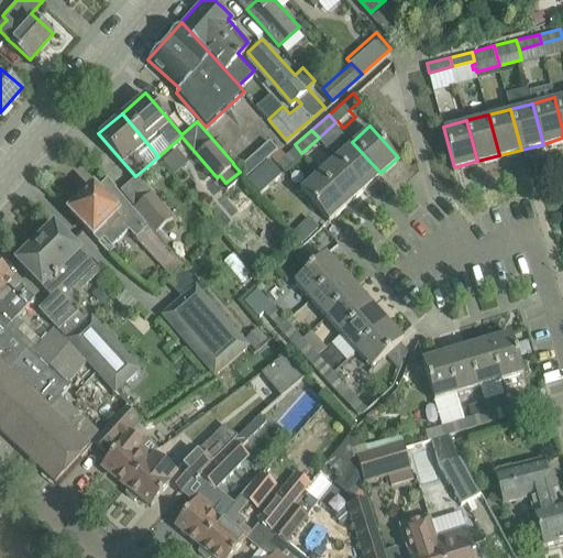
[(269,138),(239,166),(245,174),(276,146),(269,138)]
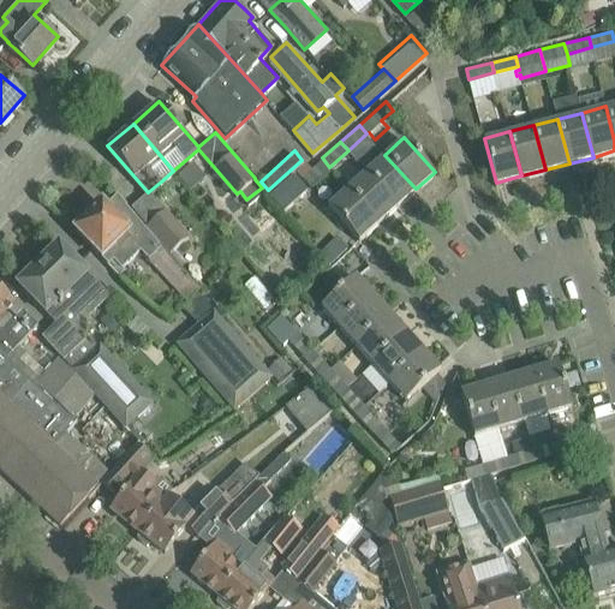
[(396,206),(416,189),(384,155),(366,171),(396,206)]
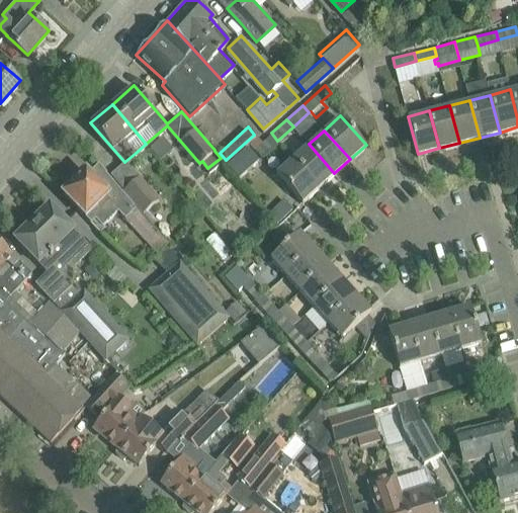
[(261,154),(277,141),(271,133),(263,140),(258,134),(249,142),(254,148),(255,147),(261,154)]
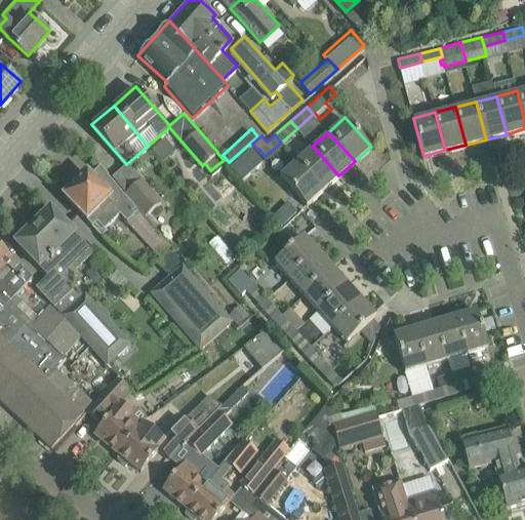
[(297,160),(323,190),(338,175),(313,146),(297,160)]
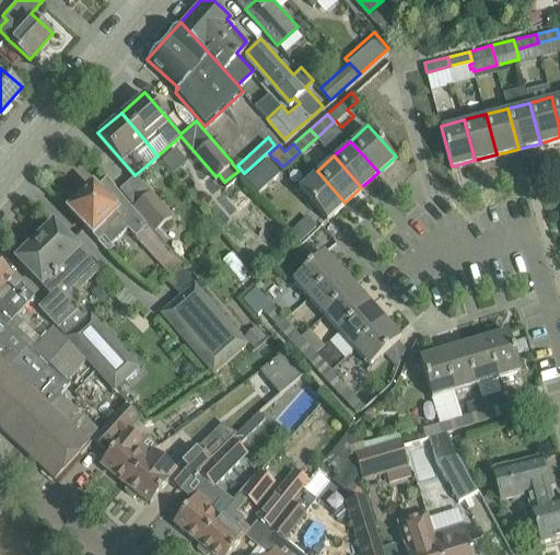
[(281,171),(267,157),(246,176),(259,191),(281,171)]
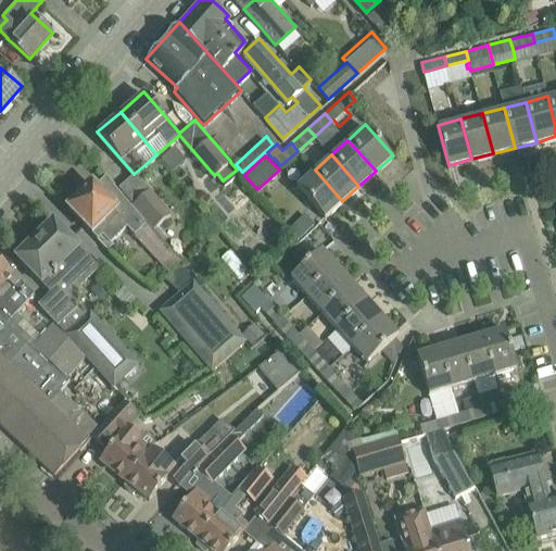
[(297,185),(311,200),(325,216),(342,201),(315,170),(297,185)]
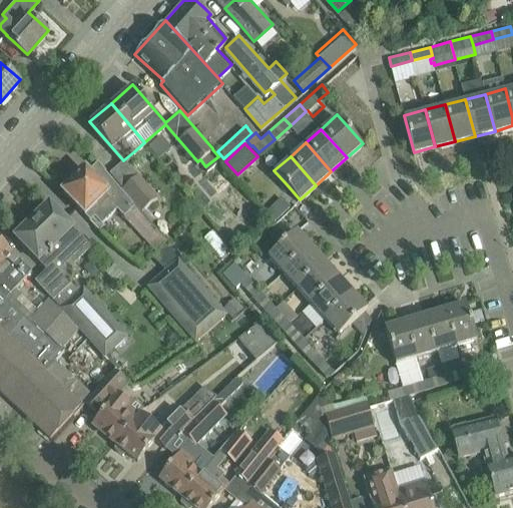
[(85,166),(62,189),(76,203),(99,226),(102,223),(102,222),(117,207),(133,225),(146,214),(141,209),(112,175),(98,161),(89,170),(85,166)]
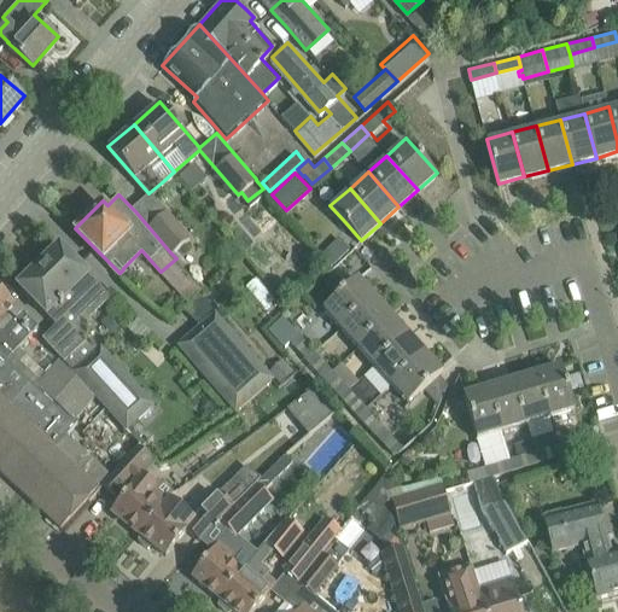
[(167,209),(149,225),(172,252),(190,237),(167,209)]
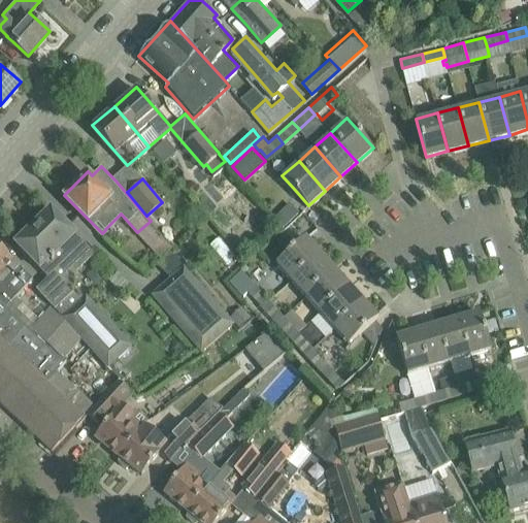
[(290,201),(273,218),(283,228),(299,211),(290,201)]
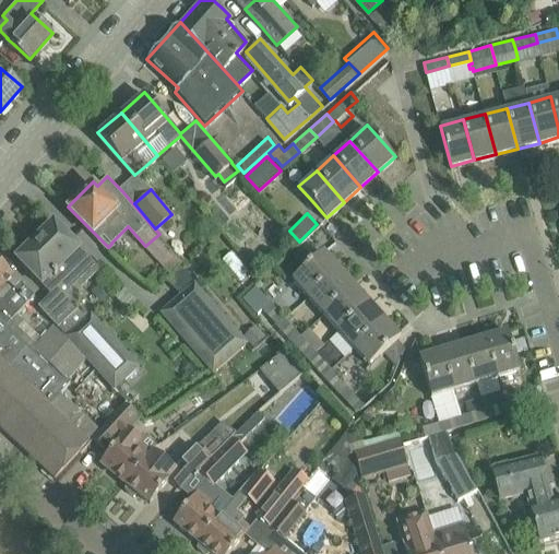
[(99,266),(69,235),(54,220),(16,256),(32,272),(51,292),(39,304),(58,325),(58,323),(129,401),(138,393),(125,378),(140,364),(91,310),(88,313),(80,304),(82,303),(81,302),(81,285),(99,266)]
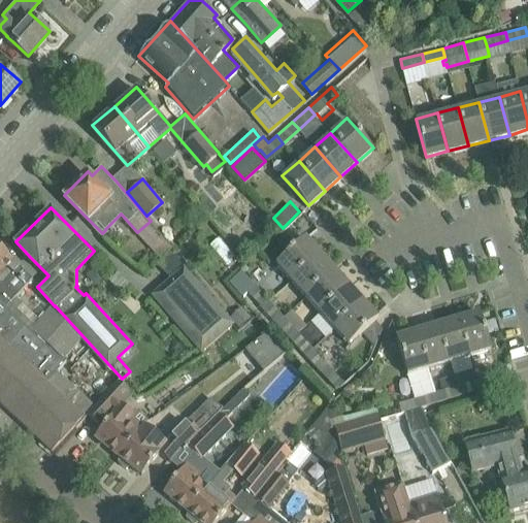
[(162,234),(149,246),(158,257),(169,248),(170,247),(171,246),(162,234)]
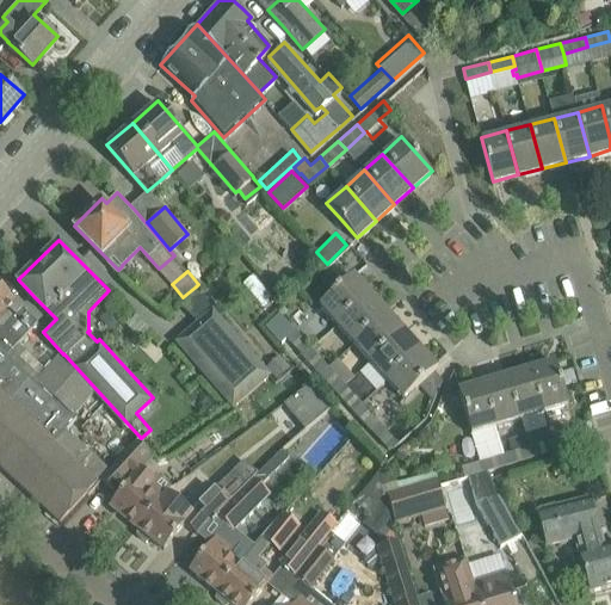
[(337,323),(371,291),(353,272),(319,304),(337,323)]
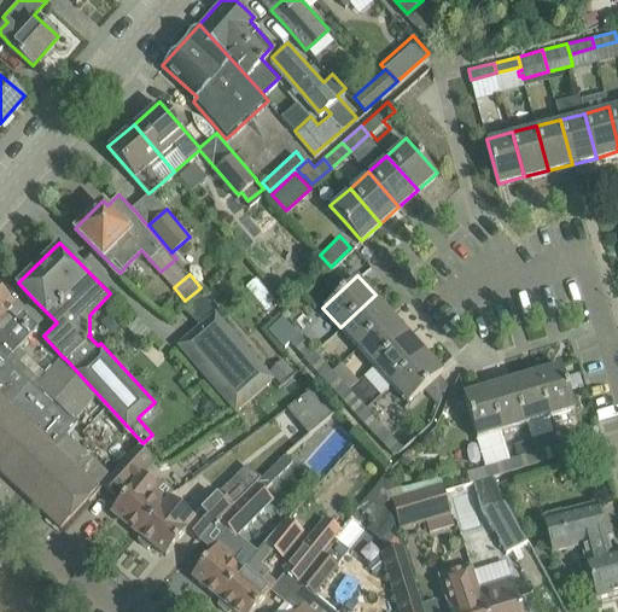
[(11,297),(0,286),(0,349),(7,356),(38,324),(11,297)]
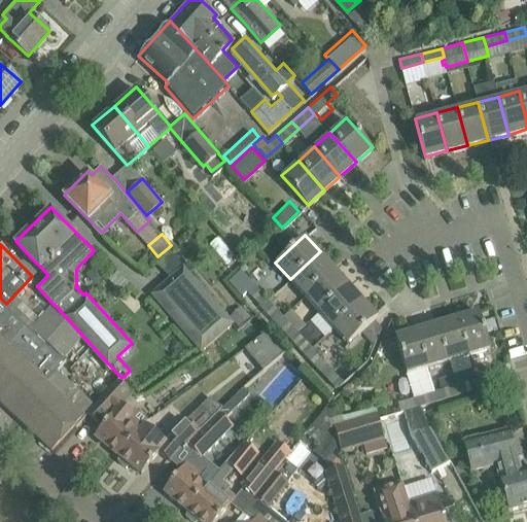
[(335,268),(320,251),(290,279),(305,294),(335,268)]
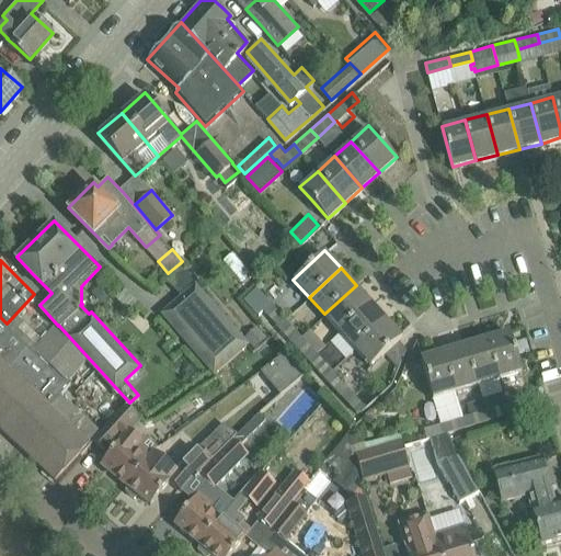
[(250,342),(196,280),(160,310),(214,373),(250,342)]
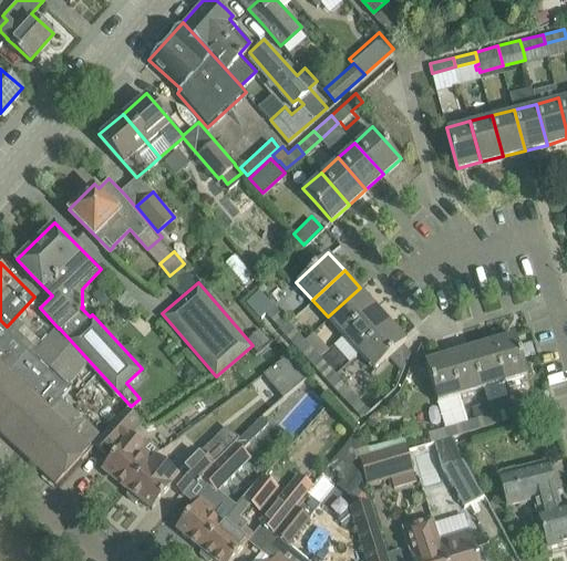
[(281,328),(289,320),(259,288),(246,300),(274,331),(279,325),(281,328)]
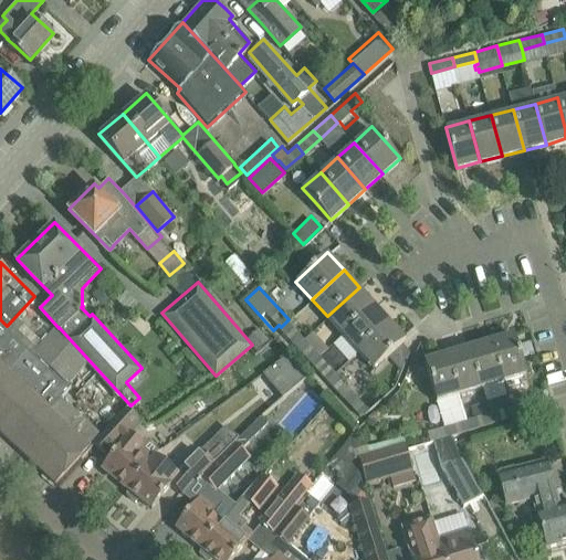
[(343,333),(374,304),(359,287),(327,316),(343,333)]
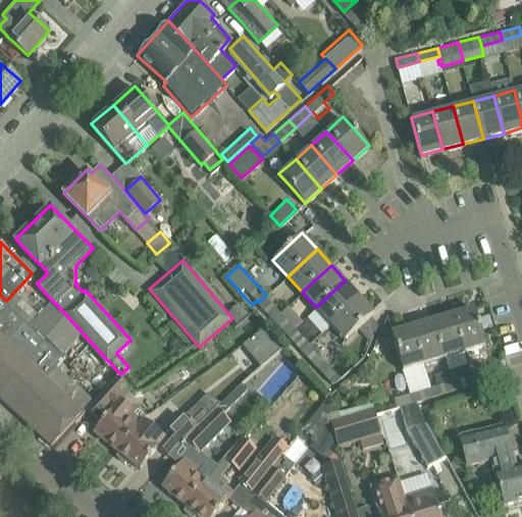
[(359,296),(345,280),(316,307),(329,322),(359,296)]
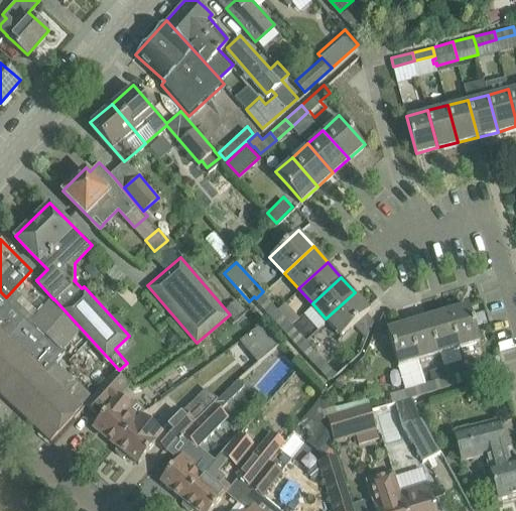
[(31,321),(6,297),(0,291),(0,391),(50,438),(74,414),(82,405),(85,401),(91,394),(55,361),(65,352),(31,321)]
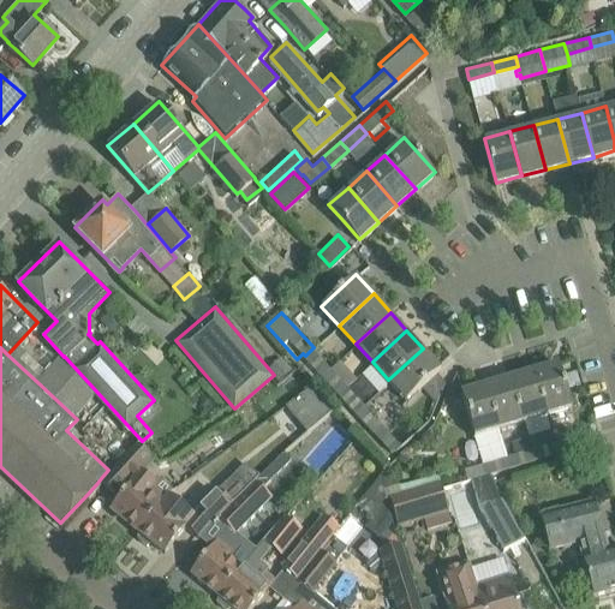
[(330,365),(314,347),(305,356),(322,374),(330,365)]
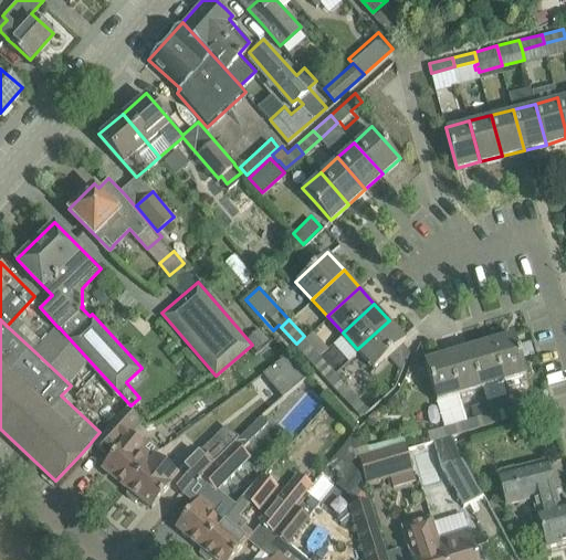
[(374,367),(389,354),(406,338),(389,320),(357,349),(374,367)]
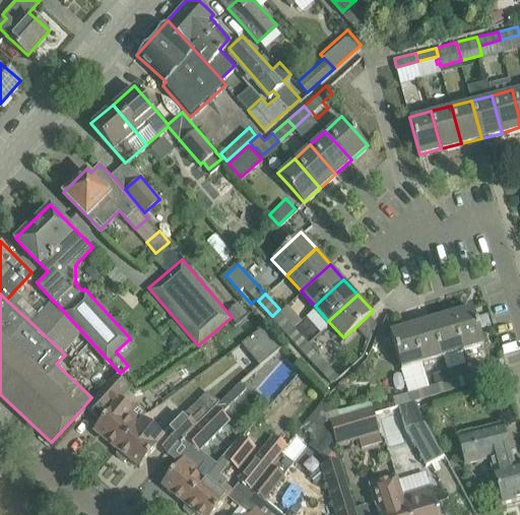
[(238,299),(225,310),(236,321),(248,310),(238,299)]
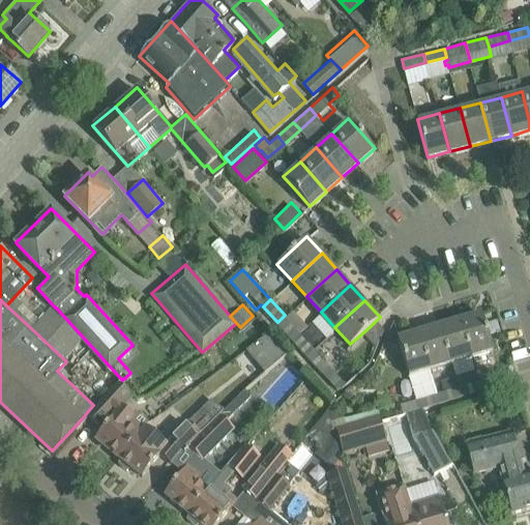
[(64,357),(81,339),(51,307),(32,329),(66,361),(67,359),(64,357)]
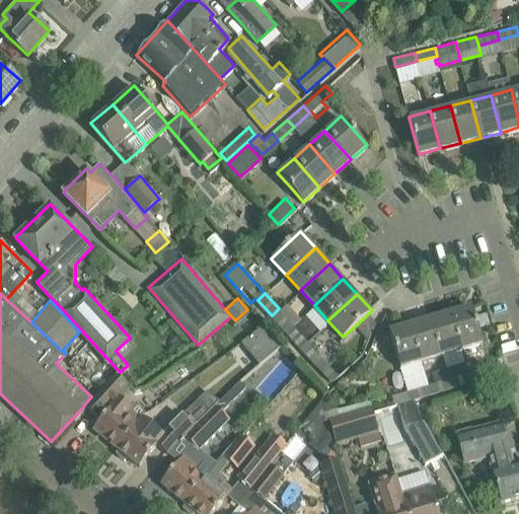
[(451,311),(462,348),(483,342),(471,305),(451,311)]
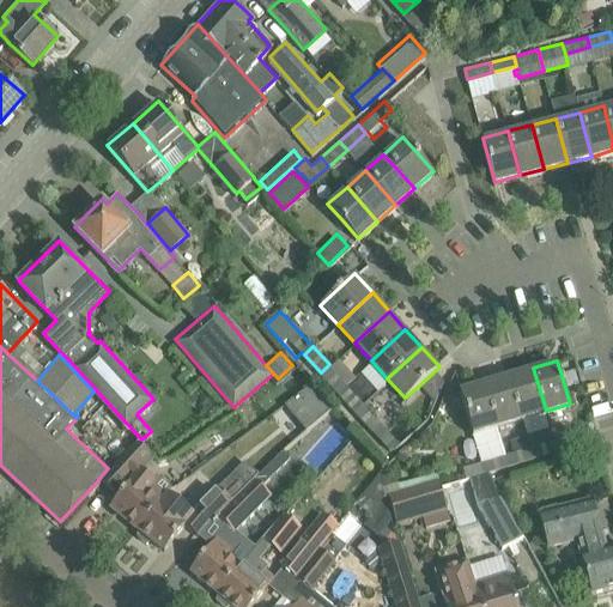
[(329,364),(321,372),(338,392),(347,383),(329,364)]
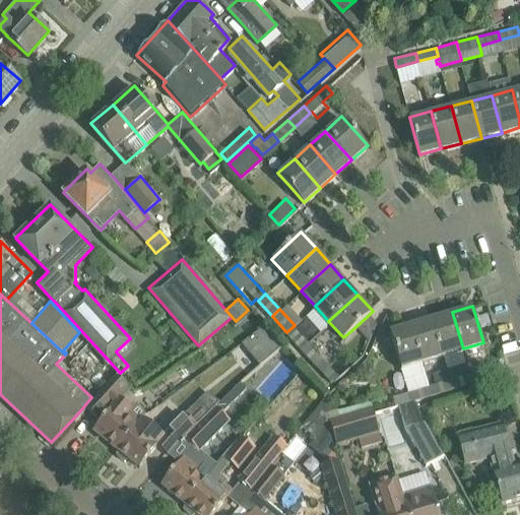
[(463,348),(452,312),(432,318),(443,355),(463,348)]
